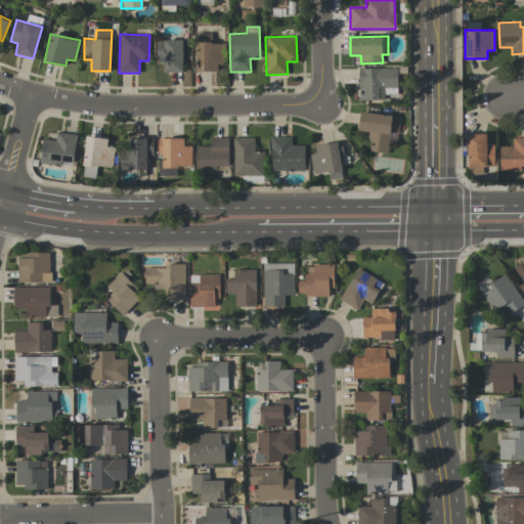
[(182,40),(157,40),(157,56),(164,55),(165,73),(182,73),(182,40)]
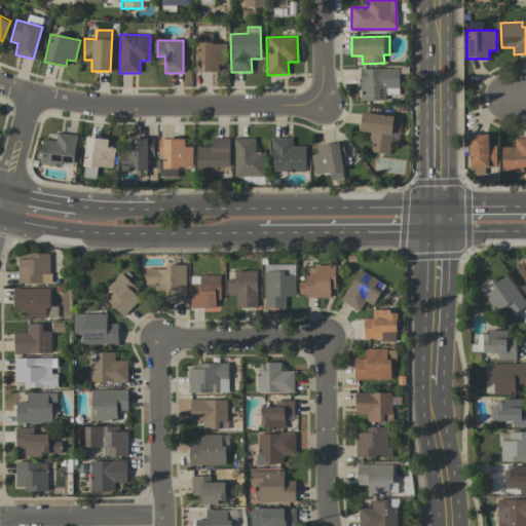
[(196,71),(219,72),(219,63),(226,63),(226,43),(197,42),(196,71)]
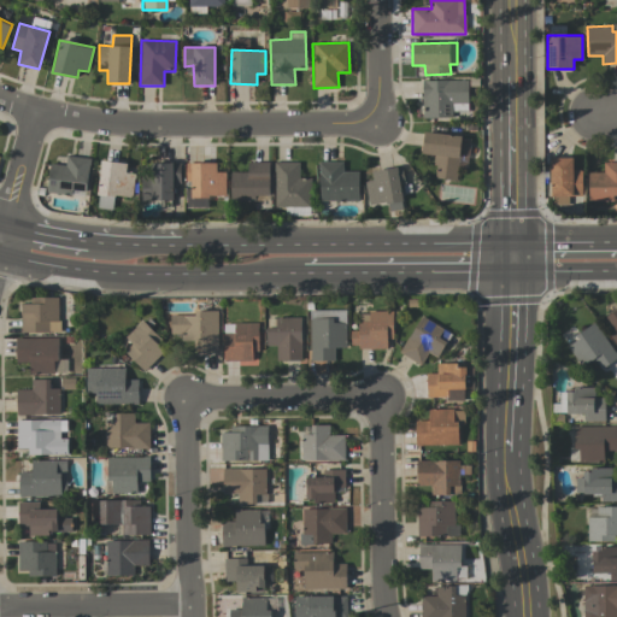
[(468,81),(423,80),(423,118),(452,118),(453,111),(468,111),(468,81)]
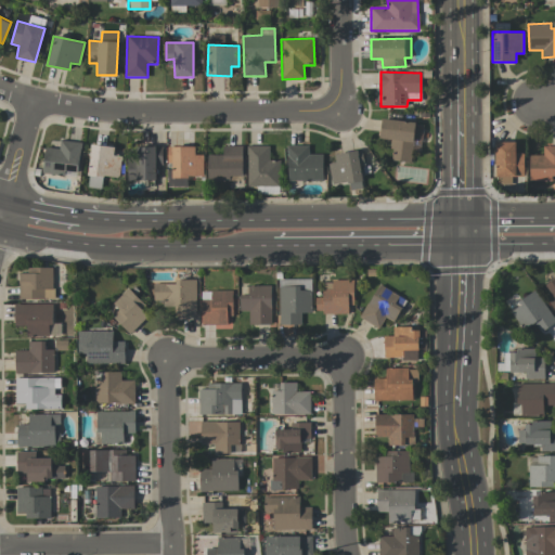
[(415,123),(382,118),(379,139),(391,140),(389,160),(411,163),(415,123)]
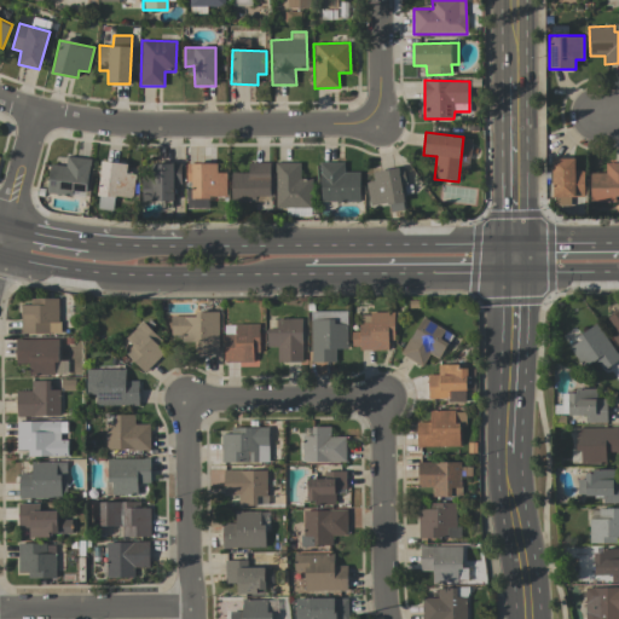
[(50,165),(47,192),(71,196),(73,191),(86,192),(90,158),(67,156),(65,166),(50,165)]
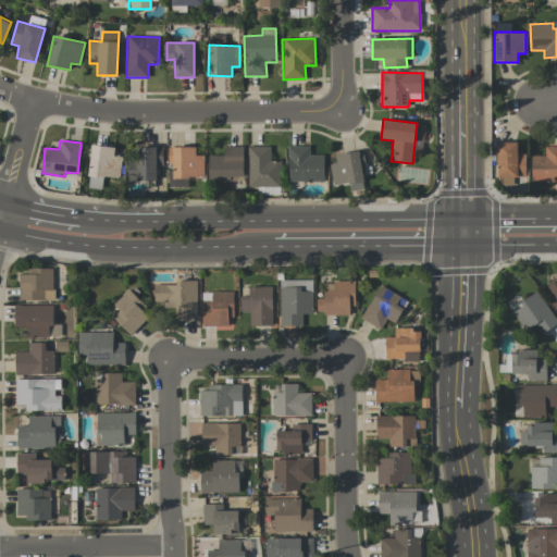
[(525,177),(525,153),(517,153),(517,143),(497,143),(497,183),(511,183),(511,177),(525,177)]
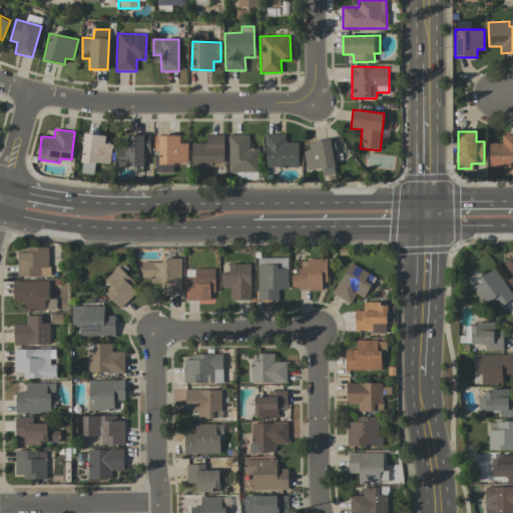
[(104,143),(105,135),(83,134),(82,162),(110,163),(111,144),(104,143)]
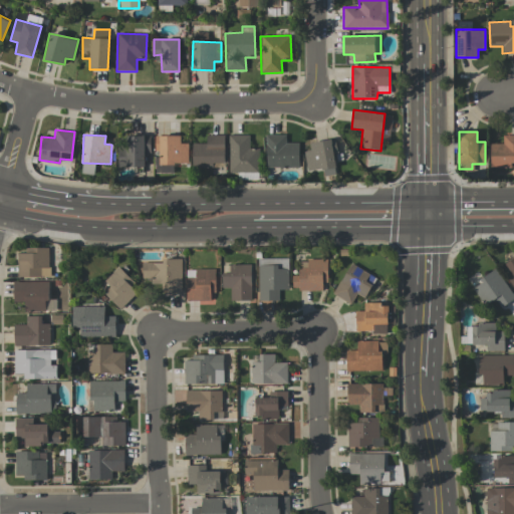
[(250,135),(228,136),(229,173),(259,172),(258,148),(250,149),(250,135)]
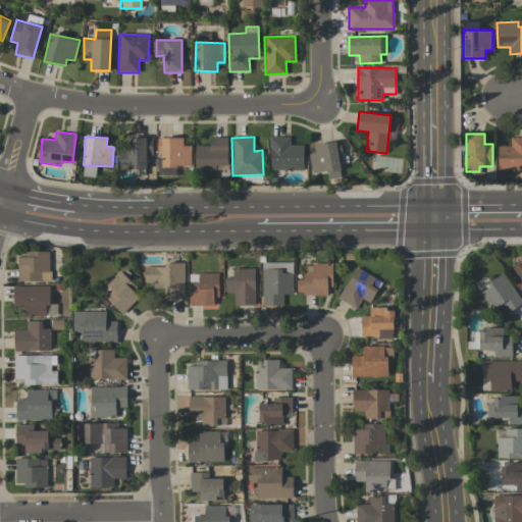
[(270,170),(304,169),(303,145),(291,145),(291,137),(270,137),(270,170)]
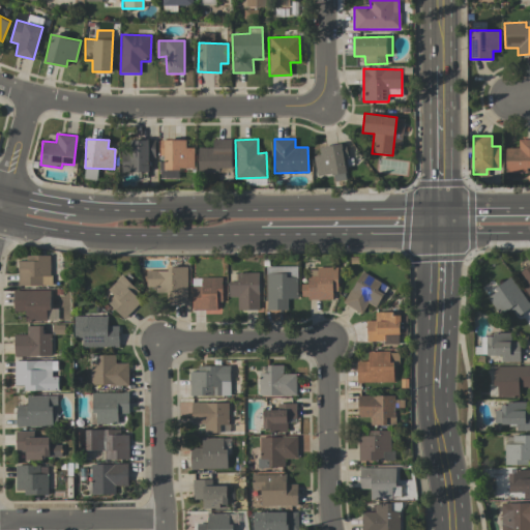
[(505,148),(505,173),(527,173),(527,168),(529,167),(529,139),(519,140),(519,148),(505,148)]
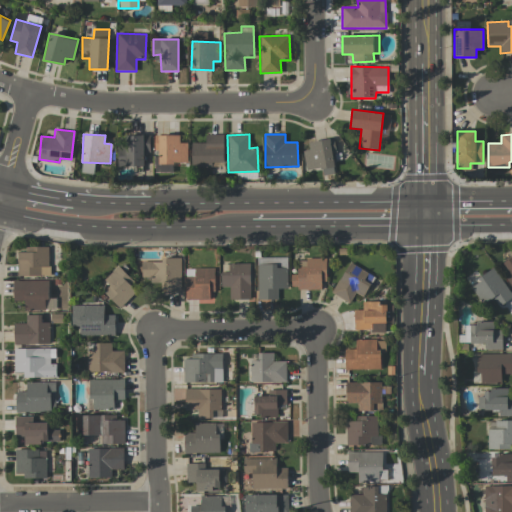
[(118,166),(143,165),(143,152),(150,152),(149,135),(124,135),(124,143),(117,143),(118,166)]
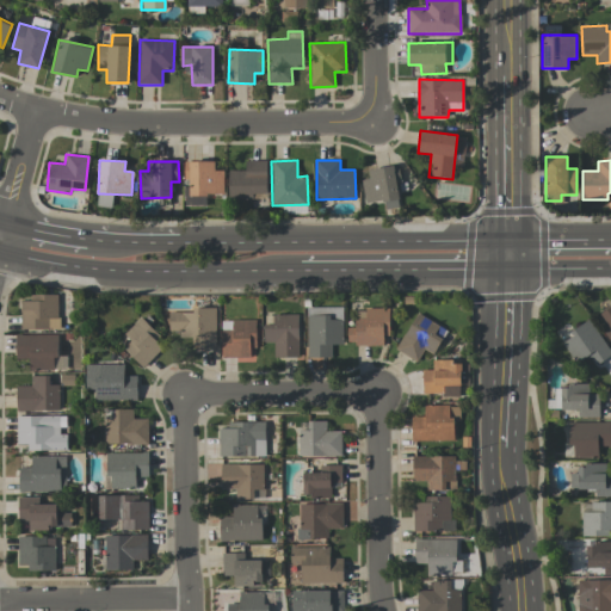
[(185,207),(207,205),(207,195),(223,195),(223,171),(215,171),(214,161),(184,161),(184,181),(185,207)]
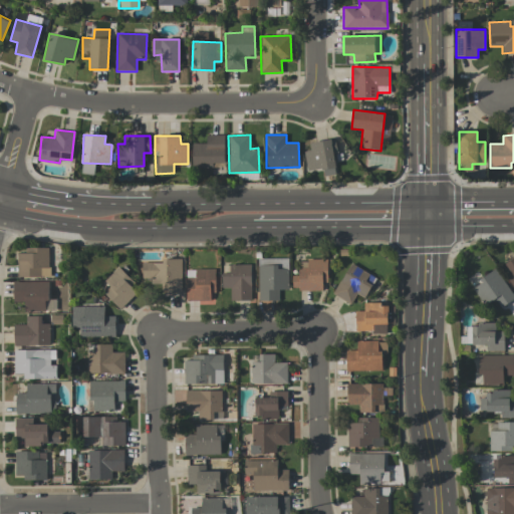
[(224,136),(207,136),(206,143),(192,143),(192,168),(213,168),(213,163),(224,164),(224,136)]
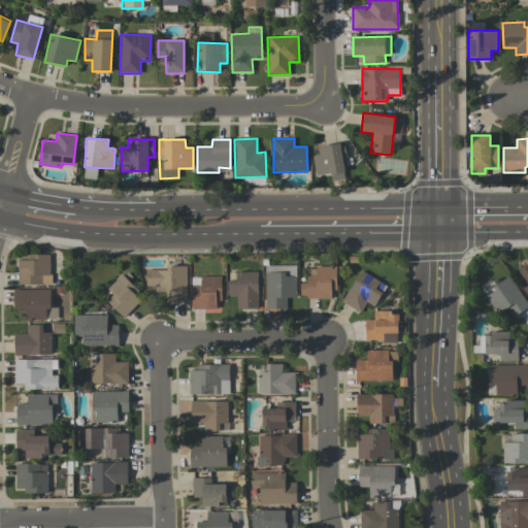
[(318,145),(319,155),(312,156),(315,175),(332,173),(332,180),(344,179),(342,157),(345,157),(344,142),(318,145)]
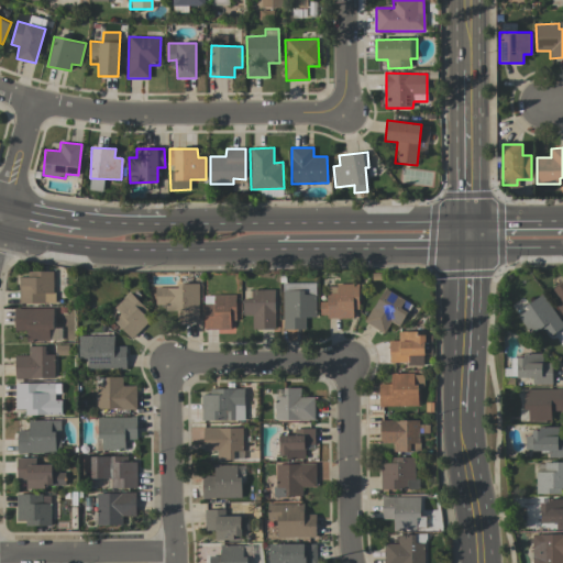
[(19,273),(19,304),(54,304),(54,273),(19,273)]
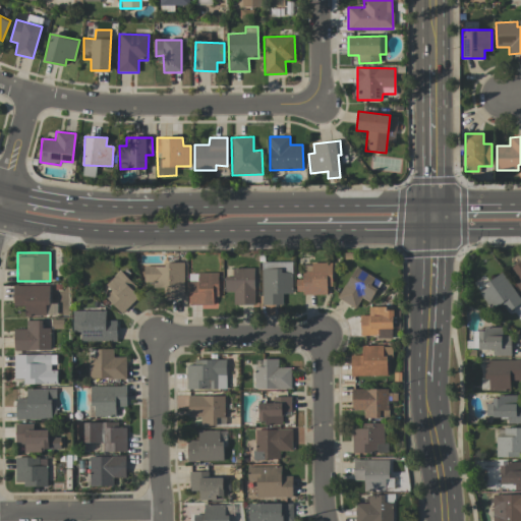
[(520,259),(511,267),(519,280),(515,283),(520,292),(520,259)]
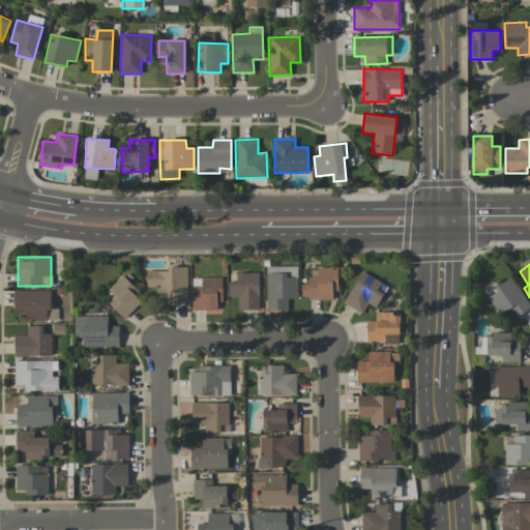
[(297,298),(297,266),(266,267),(267,311),(287,310),(287,299),(297,298)]
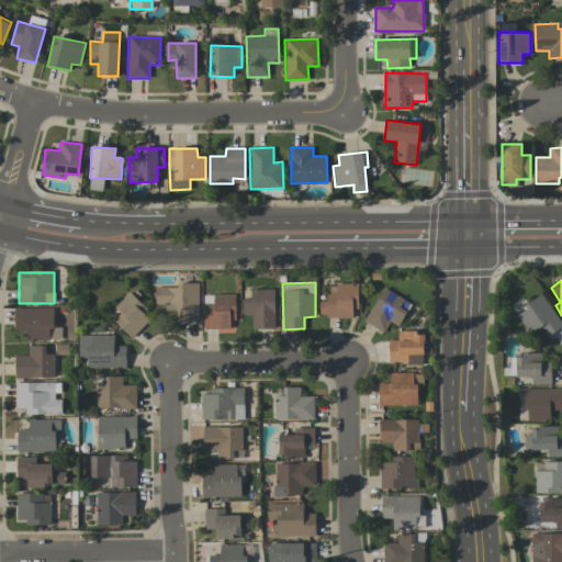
[(156,287),(156,310),(177,310),(177,322),(198,322),(198,283),(178,283),(178,287),(156,287)]
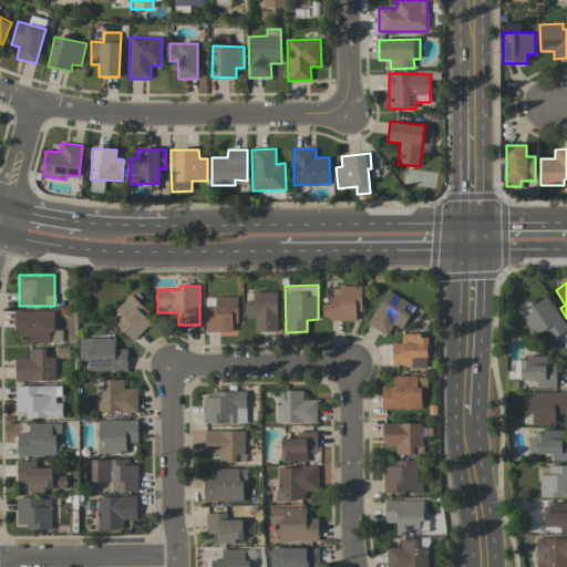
[(356,320),(356,312),(361,312),(361,287),(329,286),(329,303),(322,303),(322,320),(356,320)]
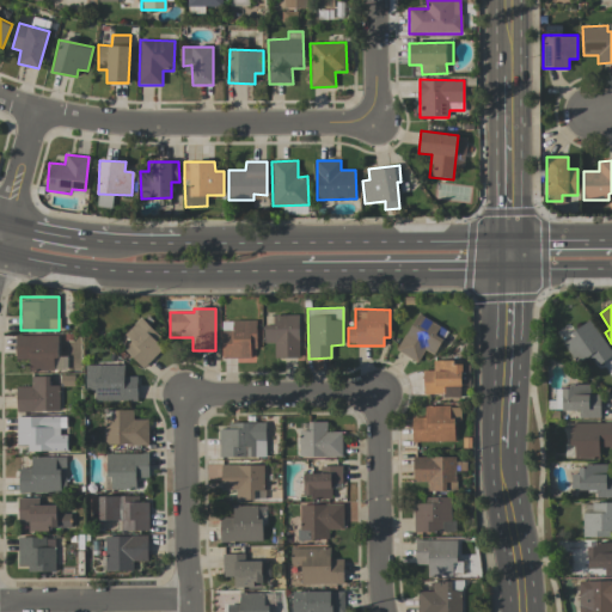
[(435,355),(447,329),(415,314),(397,353),(418,361),(423,350),(435,355)]
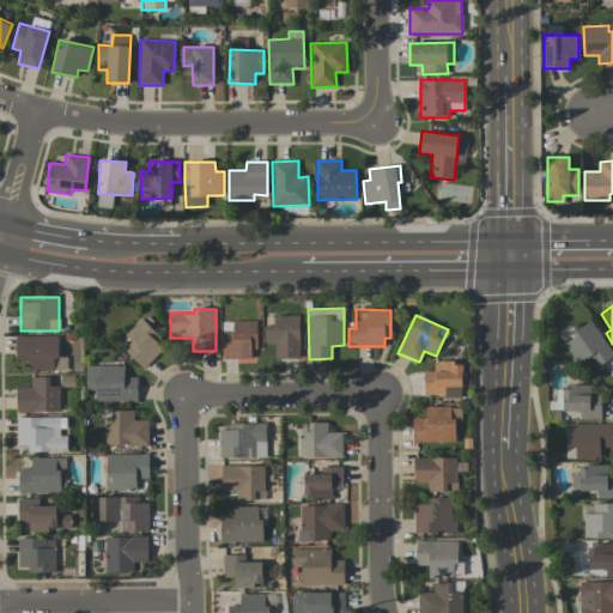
[(298,316),(265,316),(266,344),(275,344),(275,358),(299,358),(298,316)]
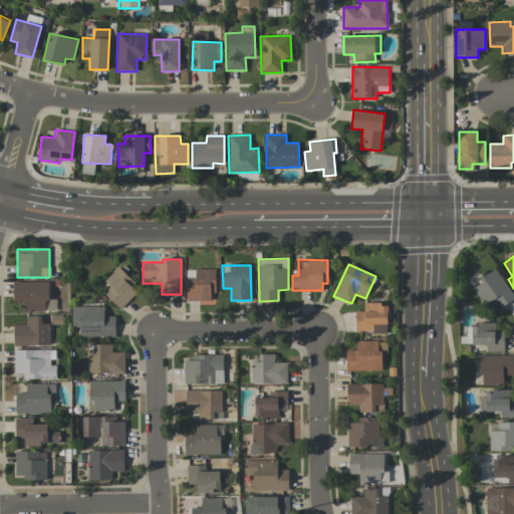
[(103,281),(109,287),(103,293),(119,309),(140,290),(117,267),(103,281)]
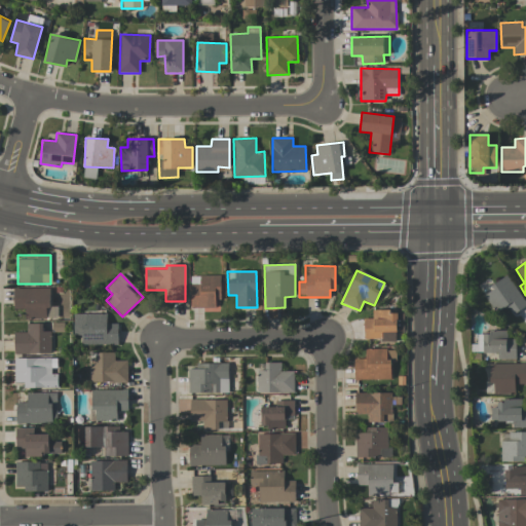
[(220,275),(190,276),(191,307),(202,307),(202,310),(216,310),(215,300),(220,299),(220,275)]
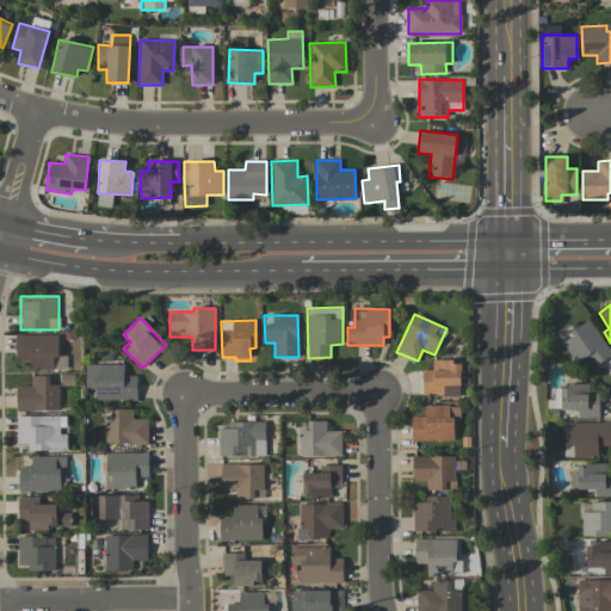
[(597,365),(610,355),(610,352),(590,321),(561,340),(576,364),(590,355),(597,365)]
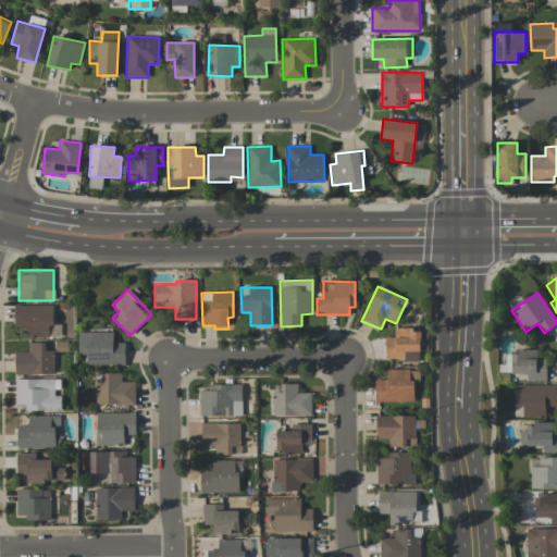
[(52,305),(14,306),(14,327),(26,327),(26,337),(49,337),(49,325),(53,325),(52,305)]
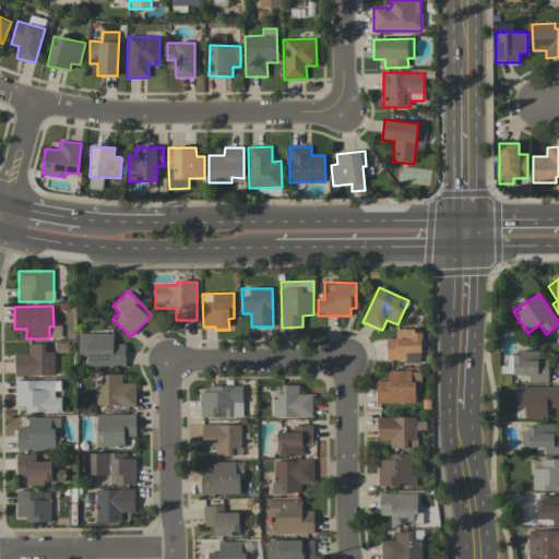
[(395,331),(395,339),(385,339),(387,361),(421,360),(420,330),(395,331)]
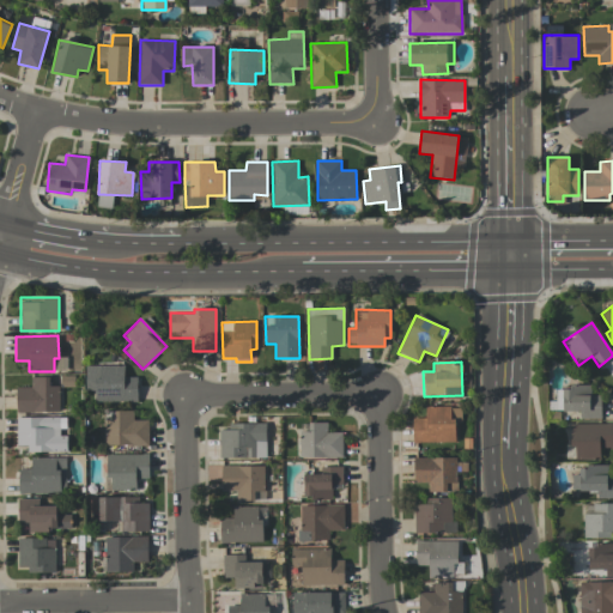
[(85,390),(93,390),(95,401),(138,400),(137,377),(125,377),(123,365),(85,366),(85,390)]
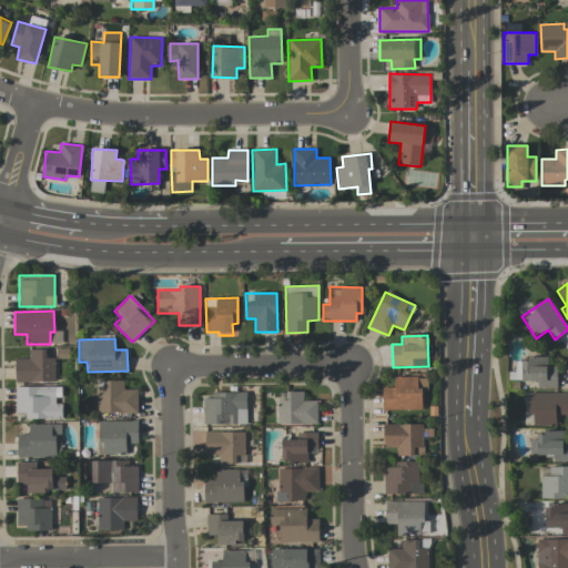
[(14,359),(14,383),(54,382),(54,357),(46,357),(46,350),(29,350),(29,358),(14,359)]
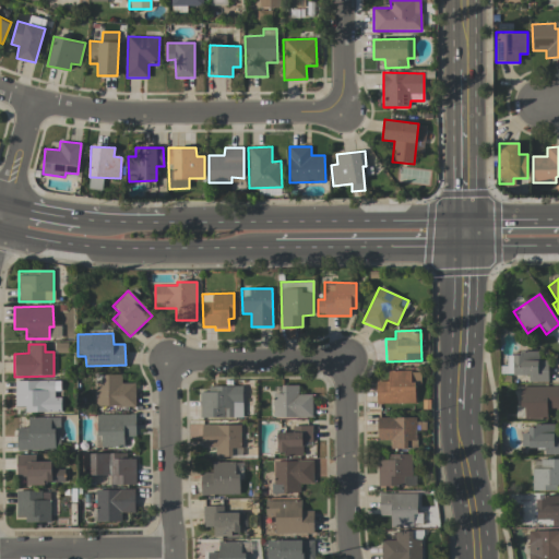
[(548,382),(548,360),(538,360),(538,353),(507,353),(507,375),(528,375),(528,382),(548,382)]
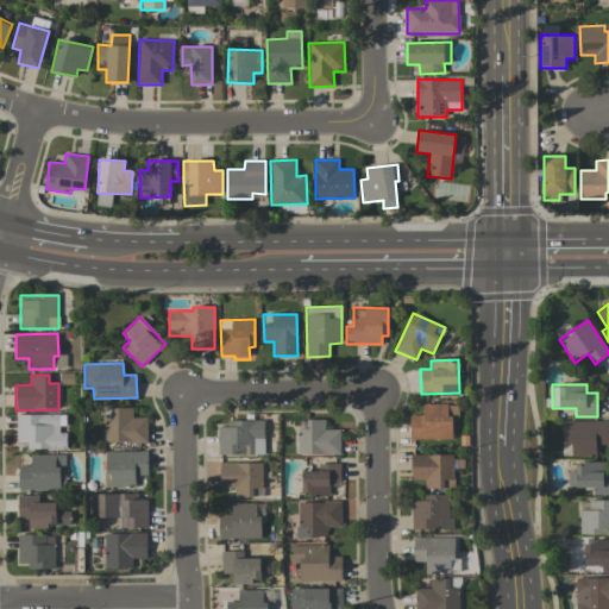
[(410,440),(452,439),(452,420),(458,419),(458,403),(424,405),(424,415),(410,415),(410,440)]
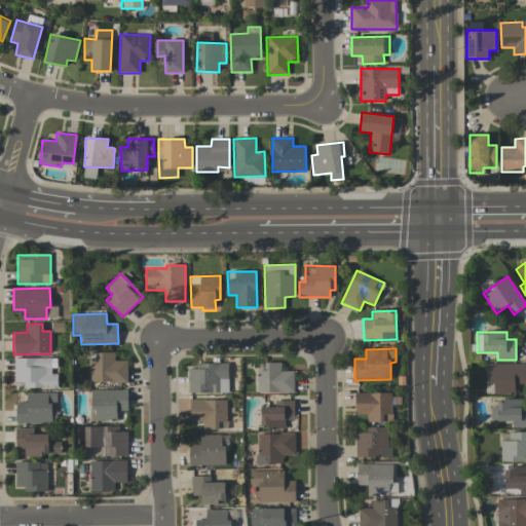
[(127,361),(114,361),(114,352),(90,352),(90,382),(127,382),(127,361)]
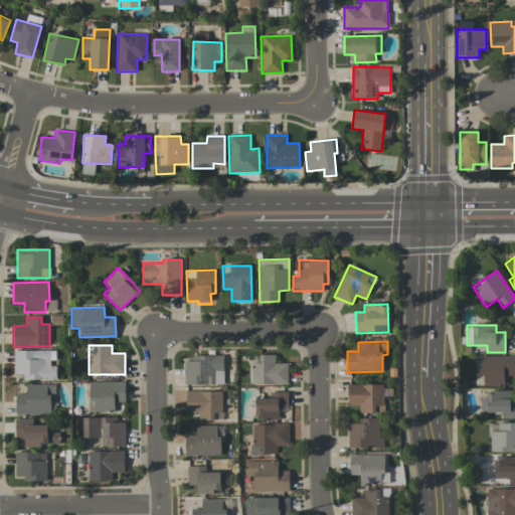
[(13,351),(14,375),(22,375),(22,380),(56,380),(55,366),(49,366),(49,350),(13,351)]
